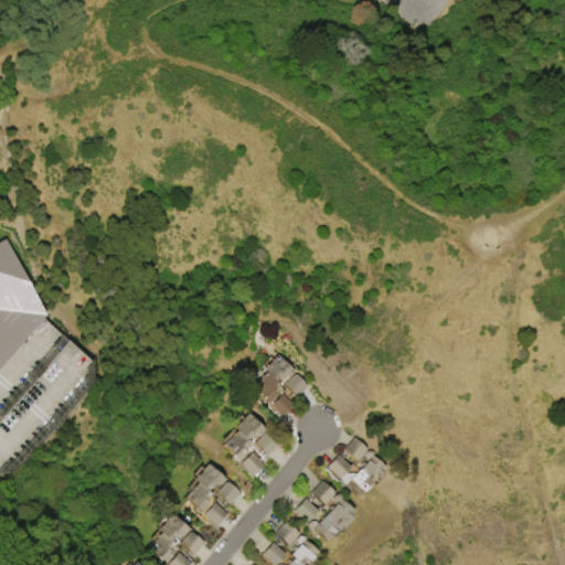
[(0,243),(7,240),(46,315),(0,366),(0,243)]
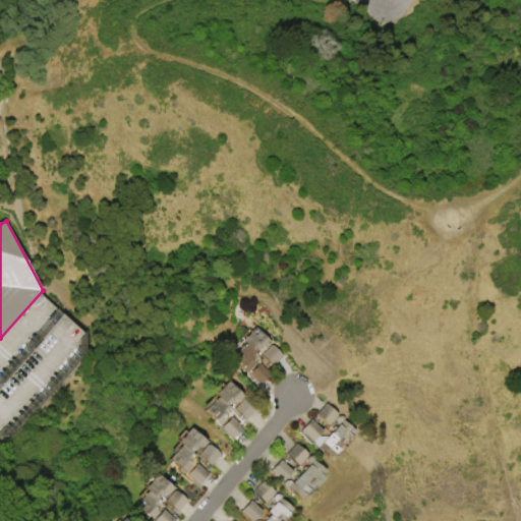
[(82,332),(60,311),(49,326),(48,326),(40,335),(44,338),(36,347),(44,354),(52,346),(62,355),(82,332)]
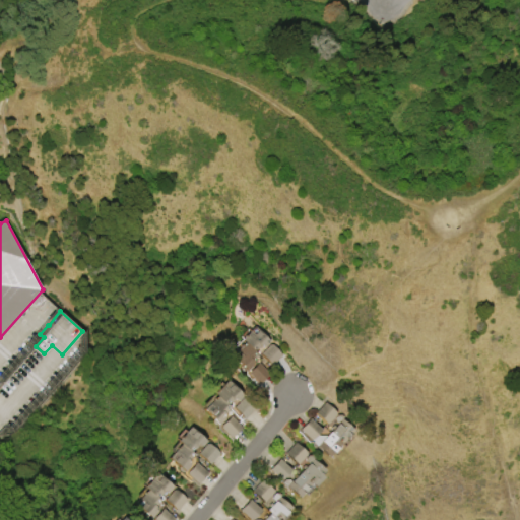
[(236,337),(245,329),(247,331),(253,326),(268,342),(264,346),(255,346),(250,351),(252,354),(245,361),(246,361),(246,366),(241,371),(237,371),(236,369),(236,367),(225,355),(241,342),(236,337)]
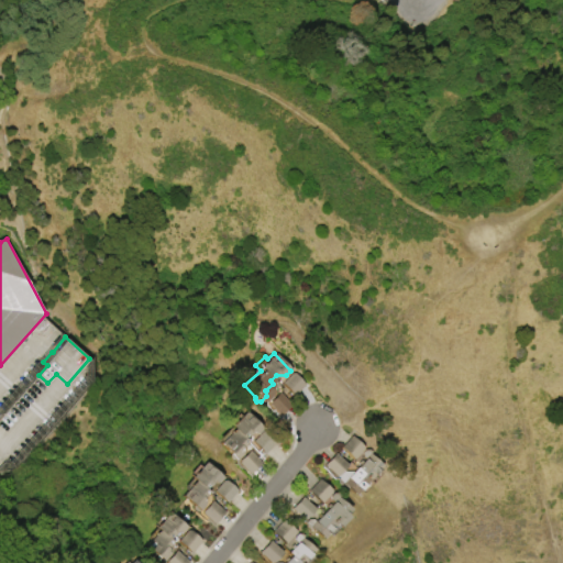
[(304,385),(291,397),(279,383),(291,372),(304,385)]
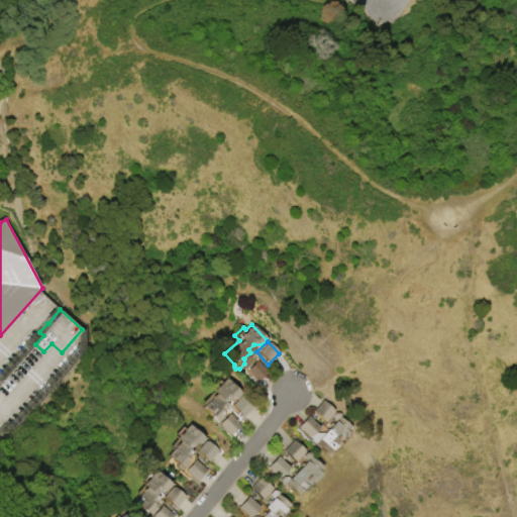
[(253,359),(265,372),(254,382),(243,370),(253,359)]
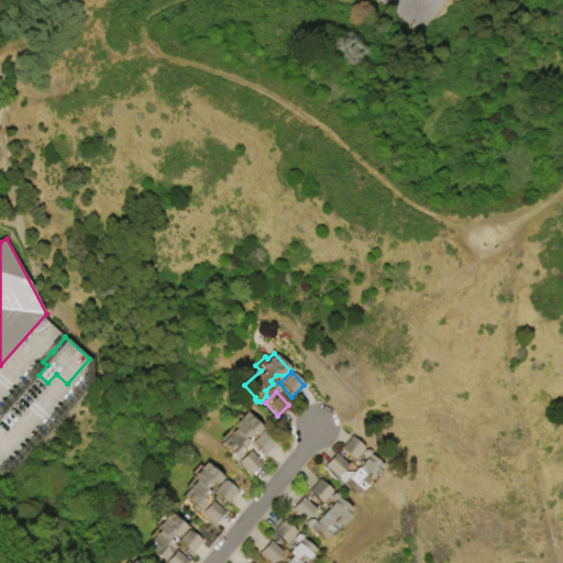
[(224,426),(240,410),(256,428),(251,433),(244,433),(244,432),(238,438),(242,442),(235,448),(236,454),(230,461),(213,442),(228,429),(224,426)]
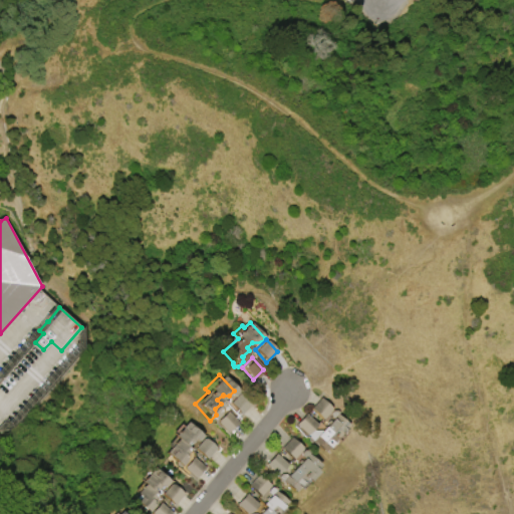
[(227,403),(237,393),(249,405),(239,415),(227,403)]
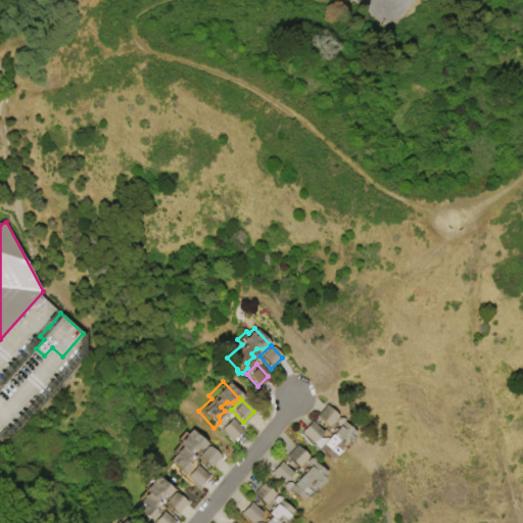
[(316,416),(326,405),(337,416),(326,427),(316,416)]
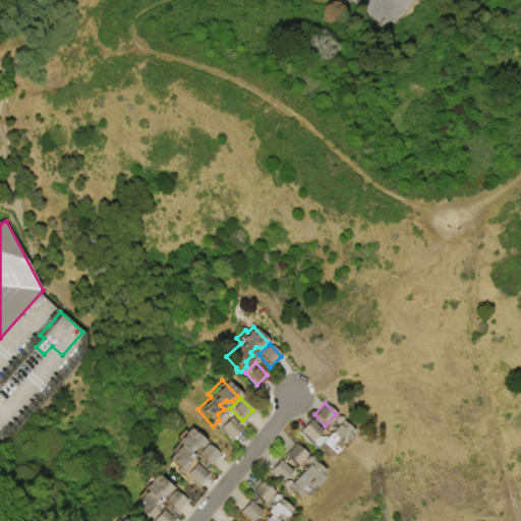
[(228,416),(239,428),(229,438),(218,426),(228,416)]
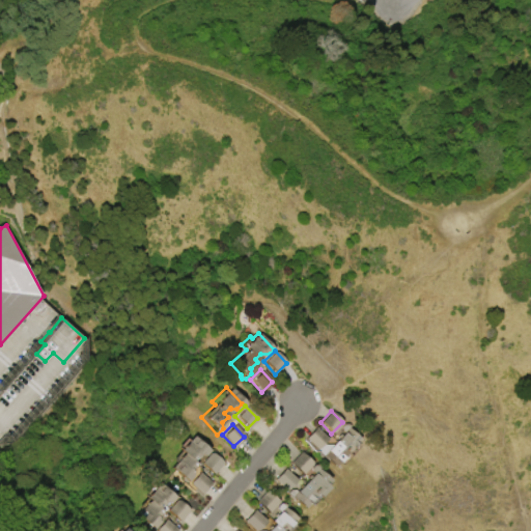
[(335,441),(343,431),(342,430),(342,426),(345,424),(348,424),(351,426),(348,428),(360,440),(346,453),(335,441)]
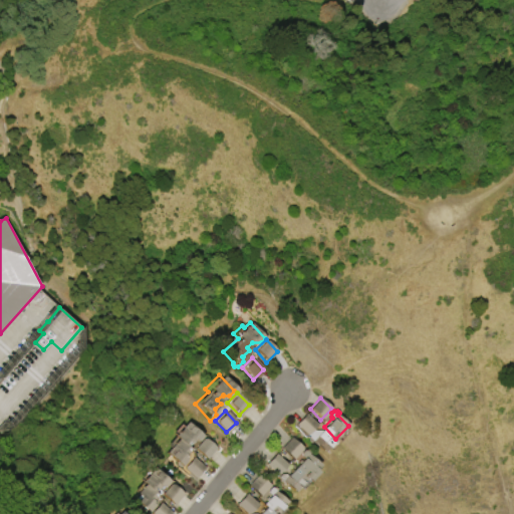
[(304,414),(315,425),(305,435),(294,424),(304,414)]
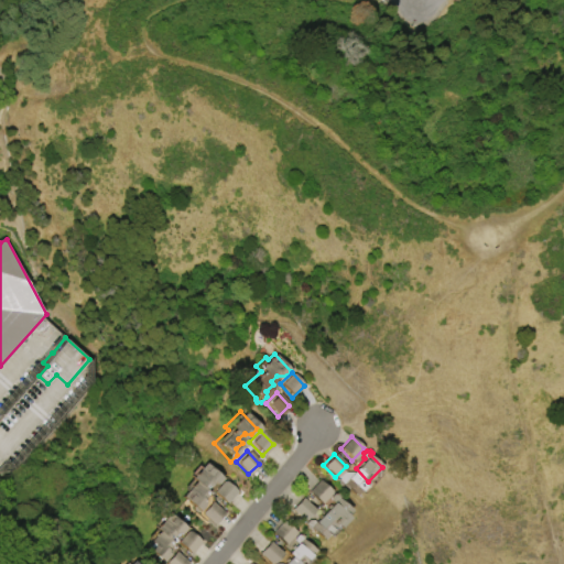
[(191,481),(187,478),(190,476),(187,474),(195,466),(197,467),(202,463),(218,478),(214,484),(206,484),(202,490),(205,492),(199,500),(199,507),(195,512),(191,512),(188,511),(188,506),(177,497),(191,481)]
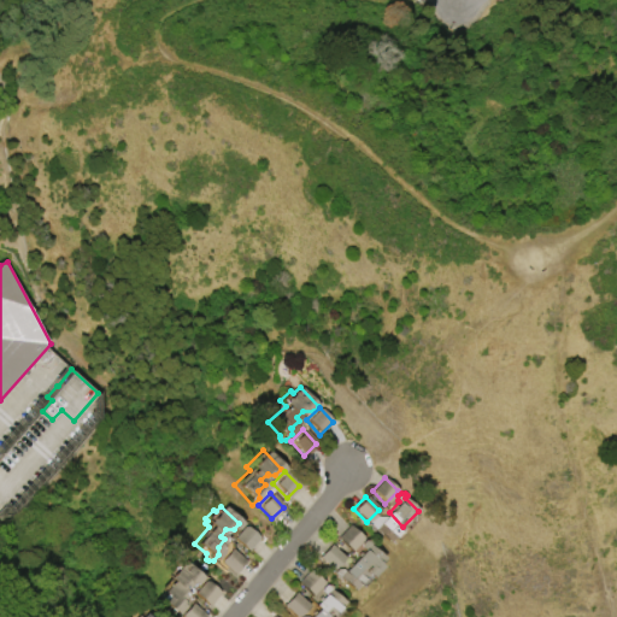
[(389,512),(372,528),(387,542),(403,527),(389,512)]
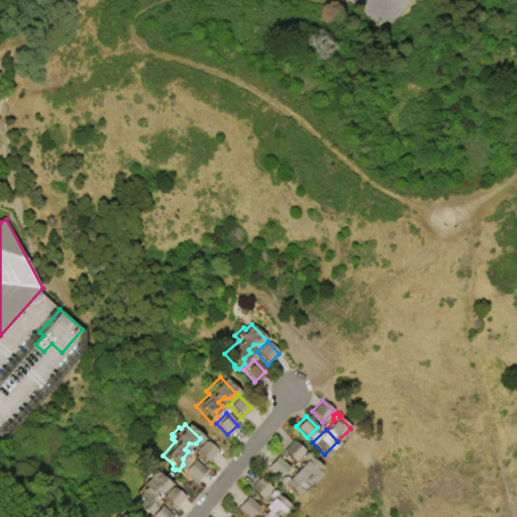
[(217,449),(206,461),(194,451),(204,438),(217,449)]
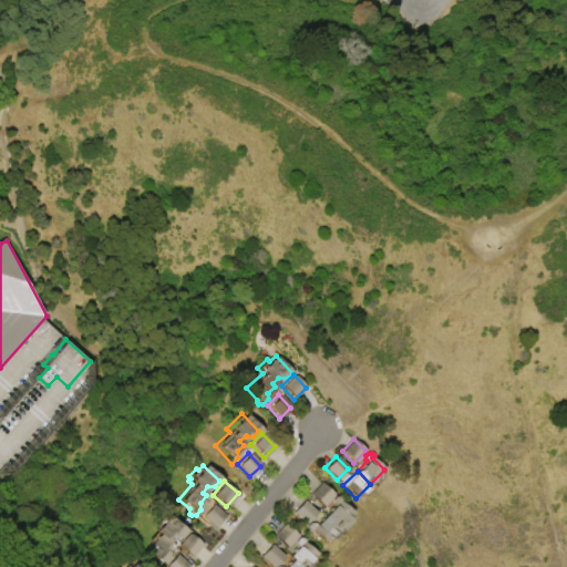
[(308,495),(319,483),(331,494),(321,506),(308,495)]
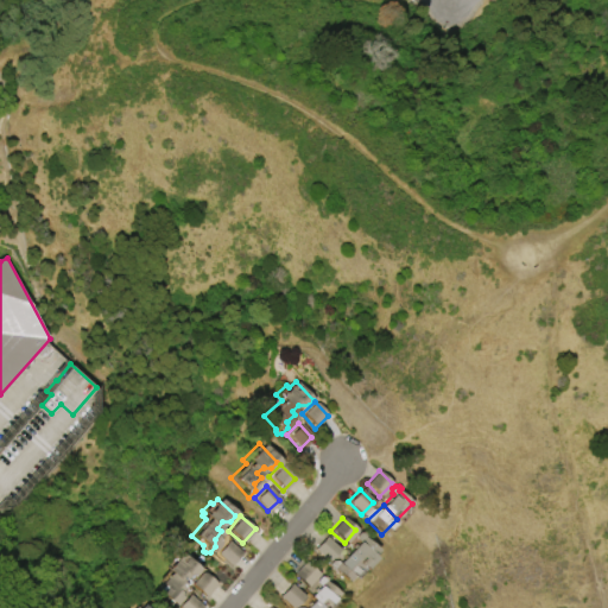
[(347,552),(358,542),(355,539),(355,534),(358,532),(362,532),(365,534),(362,537),(375,550),(371,555),(374,558),(365,569),(347,552)]
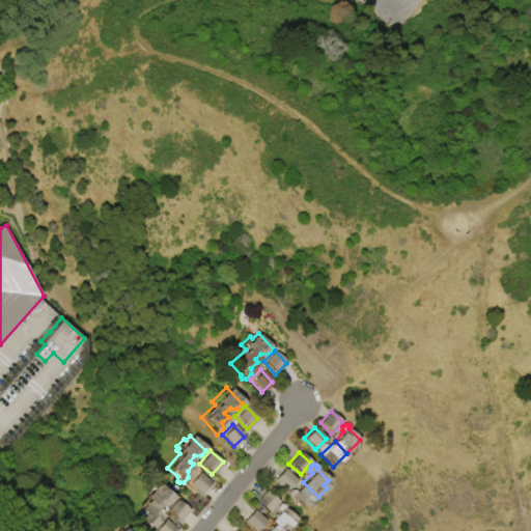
[(283,469),(295,479),(284,491),(273,479),(283,469)]
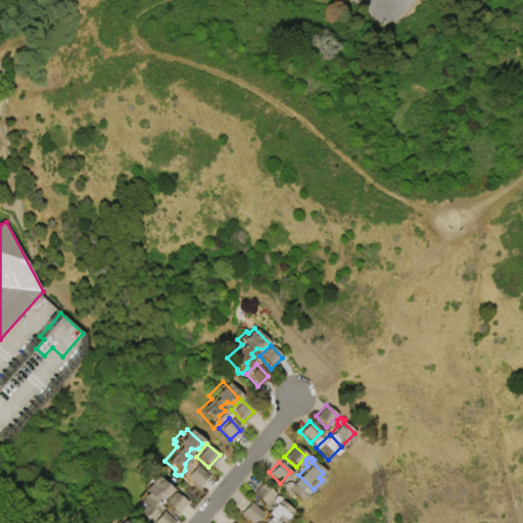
[(193,464),(207,475),(197,486),(184,476),(193,464)]
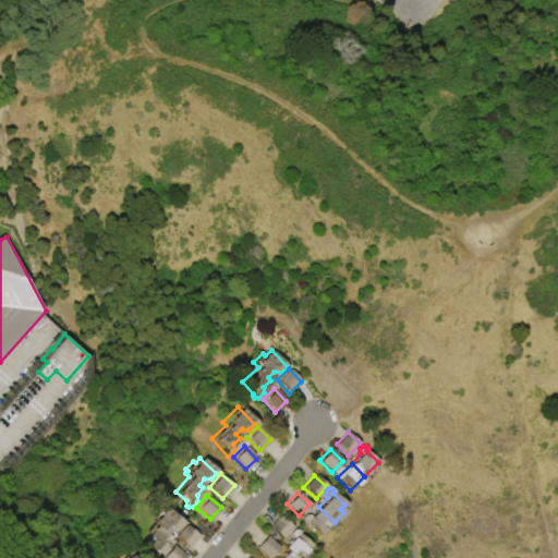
[(145,540),(158,524),(157,523),(170,507),(187,522),(182,528),(177,528),(171,534),(174,536),(169,544),(169,550),(165,556),(145,540)]
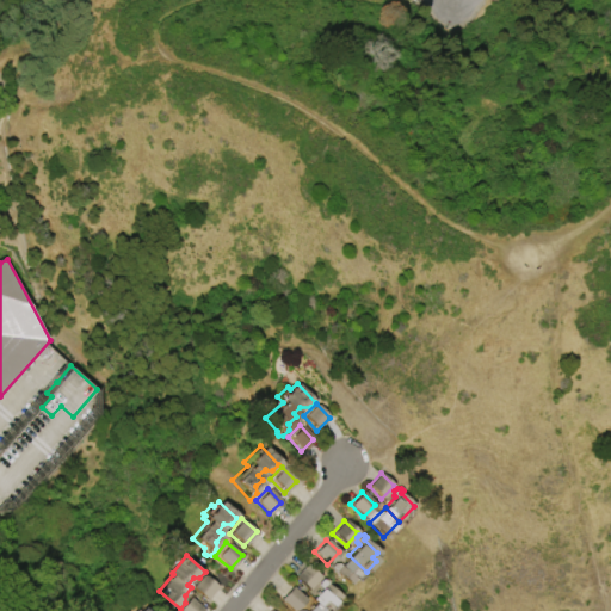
[(349,555),(339,565),(337,563),(331,565),(328,567),(328,572),(331,574),(333,572),(347,586),(353,579),(356,581),(366,572),(349,555)]
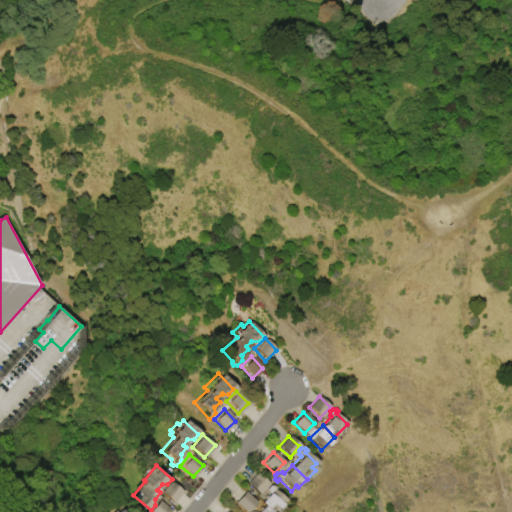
[(245,483),(255,473),(266,484),(256,494),(245,483)]
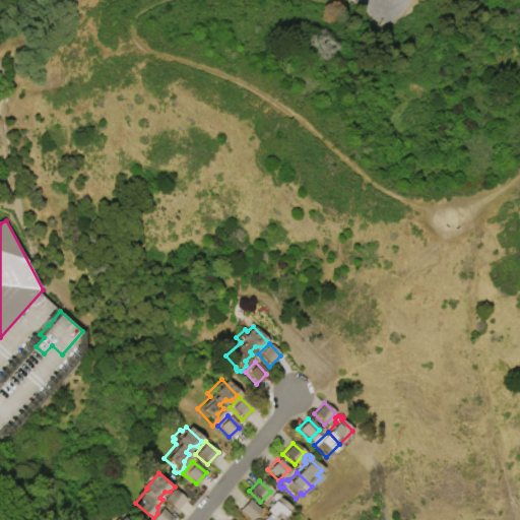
[(187,499),(177,510),(166,500),(176,489),(187,499)]
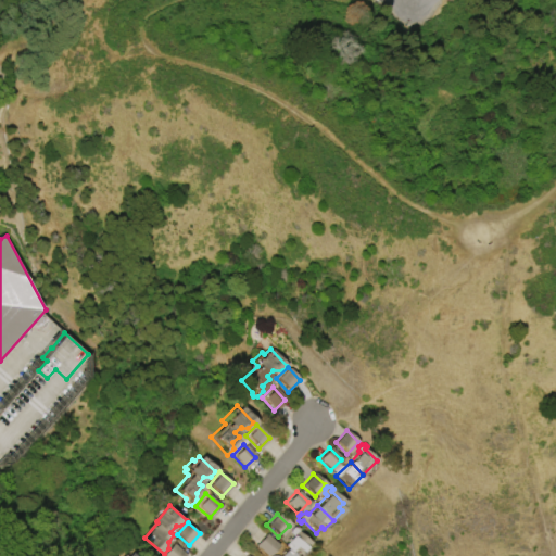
[(293,555),(297,555),(311,542),(299,531),(301,530),(298,527),(293,527),(289,530),(289,534),(291,535),(282,544),(285,547),(293,555)]
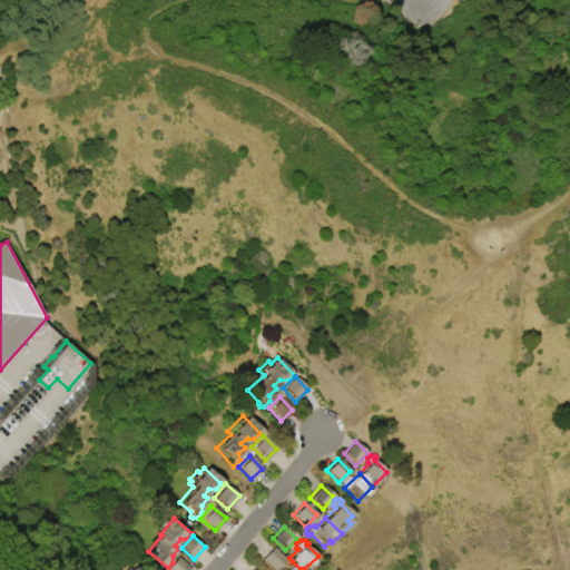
[(273,569),(261,558),(272,546),(284,558),(273,569)]
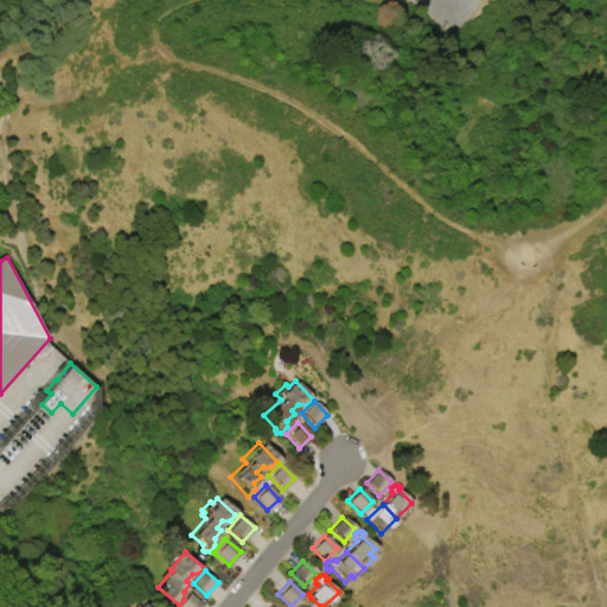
[(179,606),(191,593),(205,605),(203,606),(179,606)]
